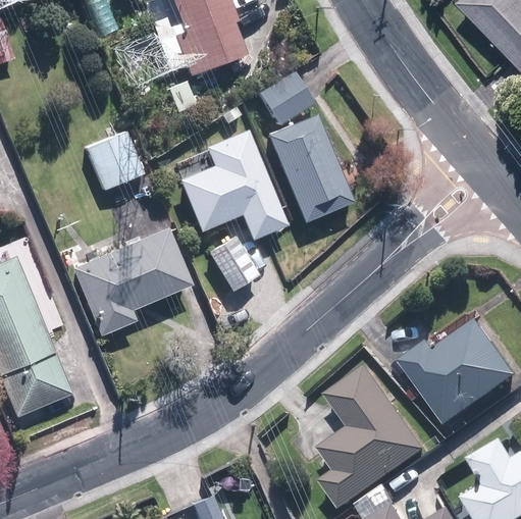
[(230,0),(172,0),(184,31),(174,34),(186,66),(189,74),(250,53),(230,0)]
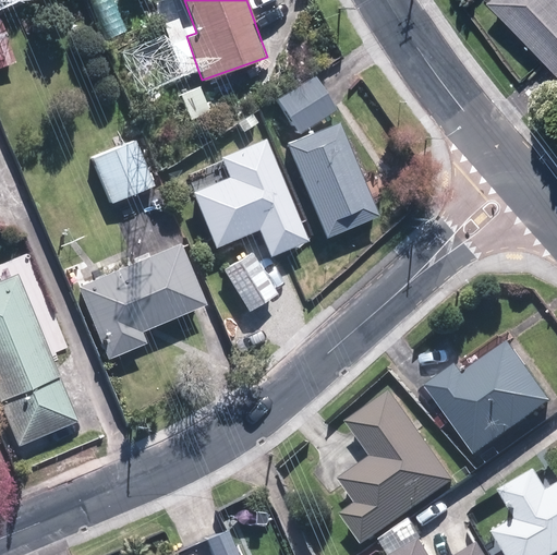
[(556,0),(495,0),(486,9),(556,85),(556,0)]
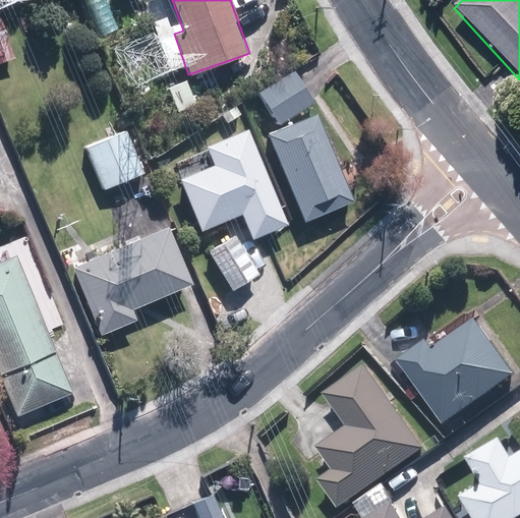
[(0,64),(16,59),(0,16),(0,64)]
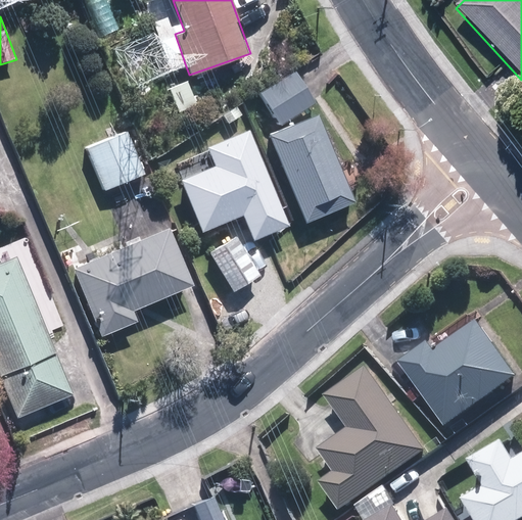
[(296,71),(257,94),(278,128),(317,103),(296,71)]
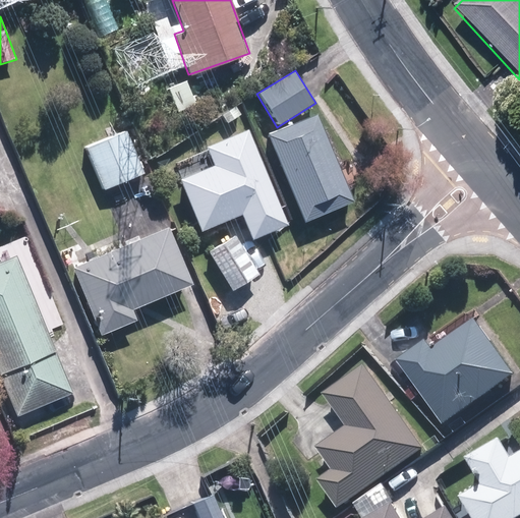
[(188,78),(153,95),(164,120),(199,104),(188,78)]
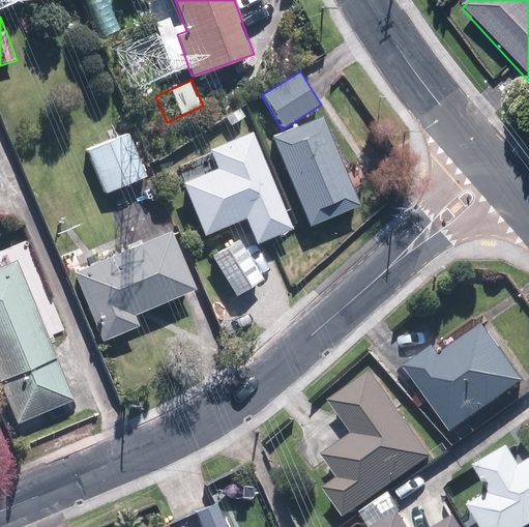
[(360,204),(324,115),(270,137),(307,226),(360,204)]
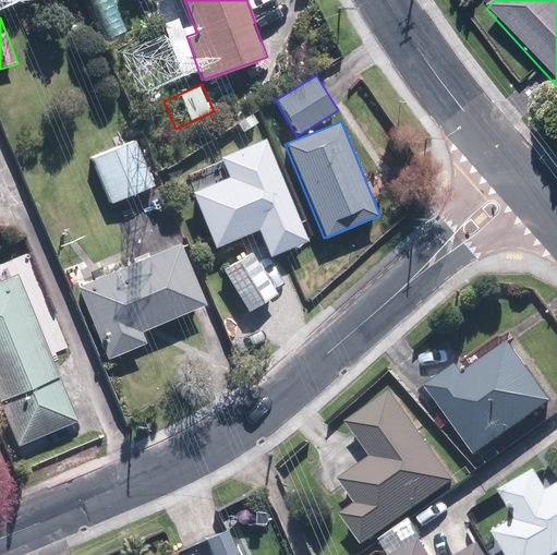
[(136,137),(88,158),(108,207),(157,188),(136,137)]
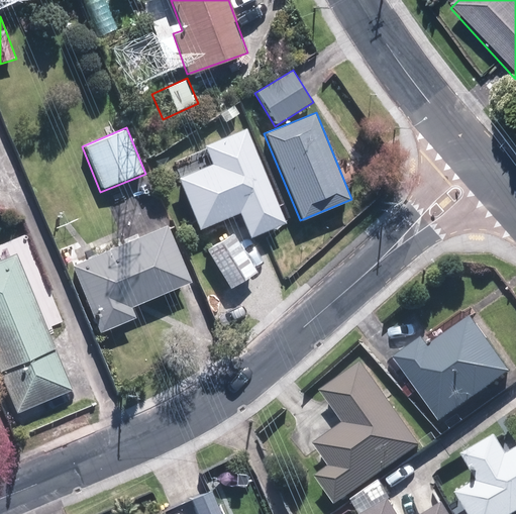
[(246,127),(206,143),(209,150),(173,165),(200,230),(238,214),(248,238),(287,223),(246,127)]
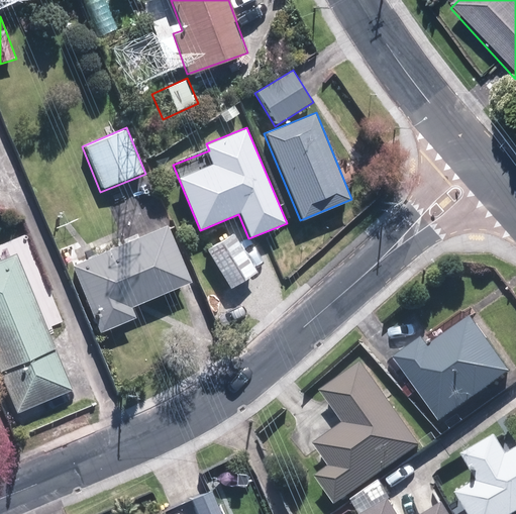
[(71,263),(100,332),(136,317),(132,308),(192,283),(168,222),(71,263)]
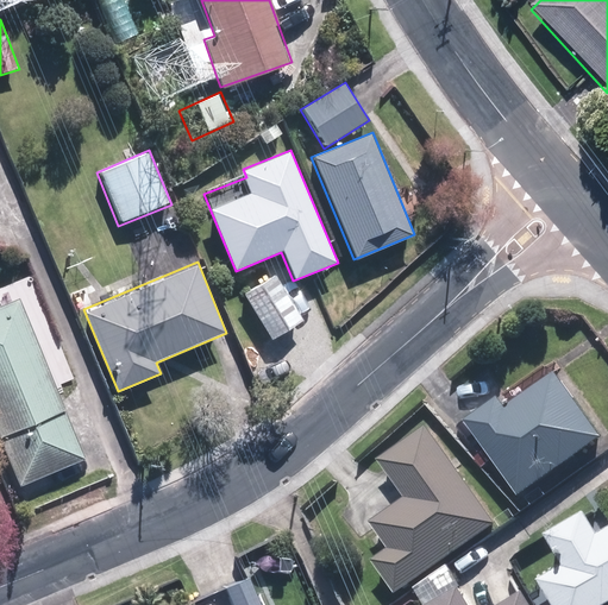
[(306,320),(274,272),(239,296),(271,344),(306,320)]
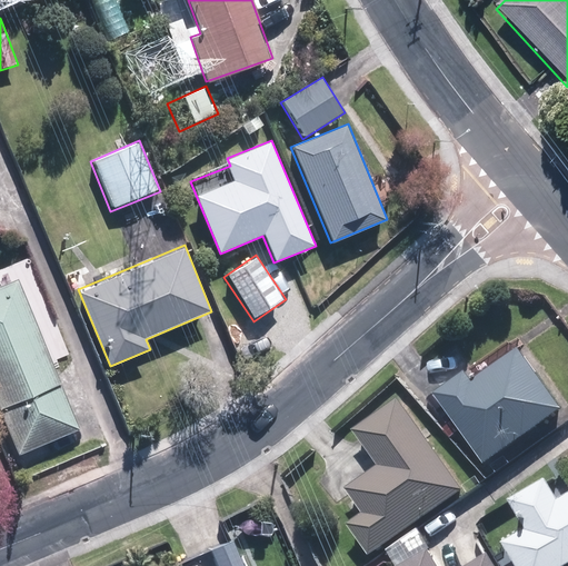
[(22,279),(0,288),(0,403),(21,453),(85,425),(22,279)]
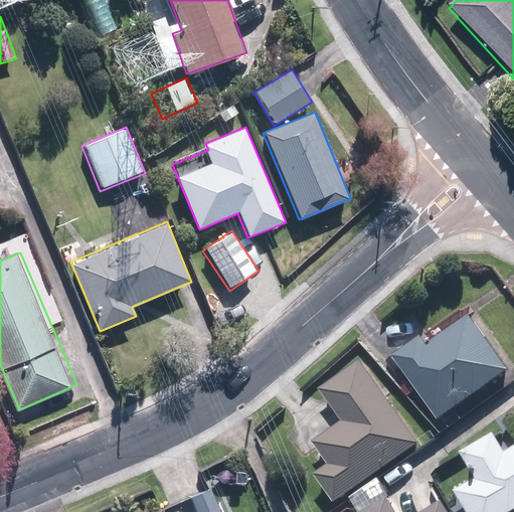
[(432,337),(403,355),(447,418),(513,372),(513,368),(477,314),(436,342),(432,337)]
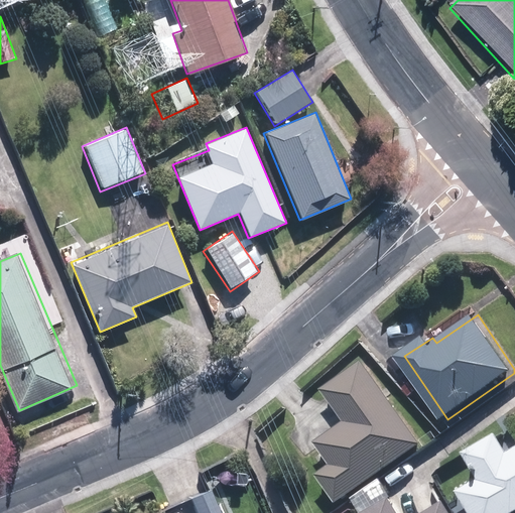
[(367,359),(326,390),(350,423),(320,444),(336,465),(319,476),(344,507),(429,442),(367,359)]
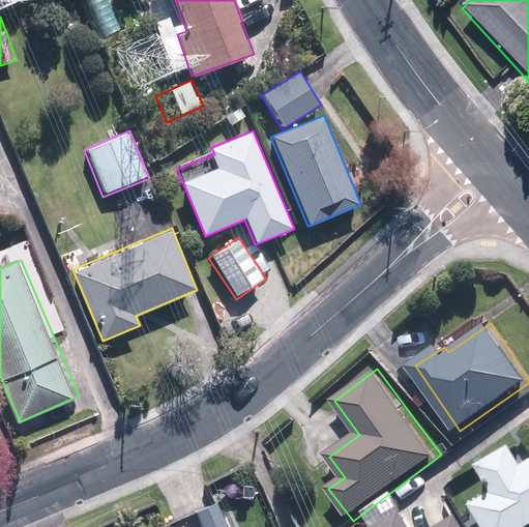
[(528,526),(528,459),(519,443),(482,466),(499,492),(475,506),(489,526),(528,526)]
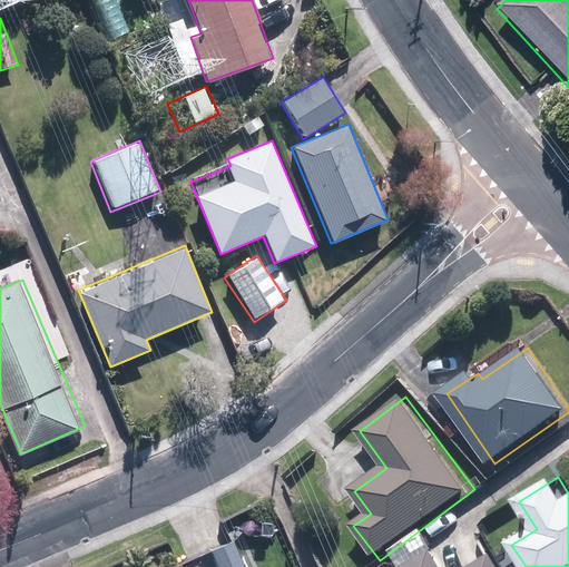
[(451,539),(403,566),(501,566),(494,555),(474,566),(467,566),(451,539)]
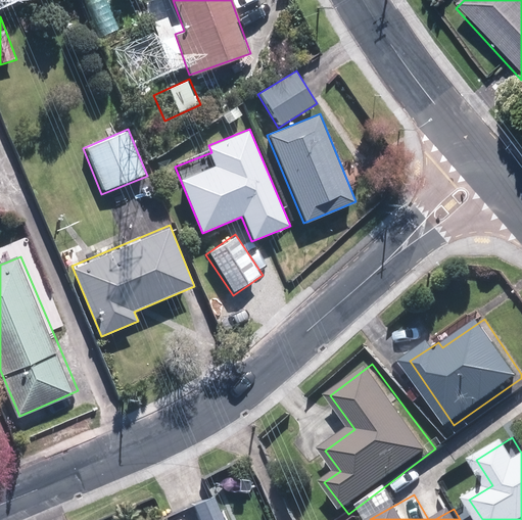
[(227,519),(217,497),(194,507),(200,519),(227,519)]
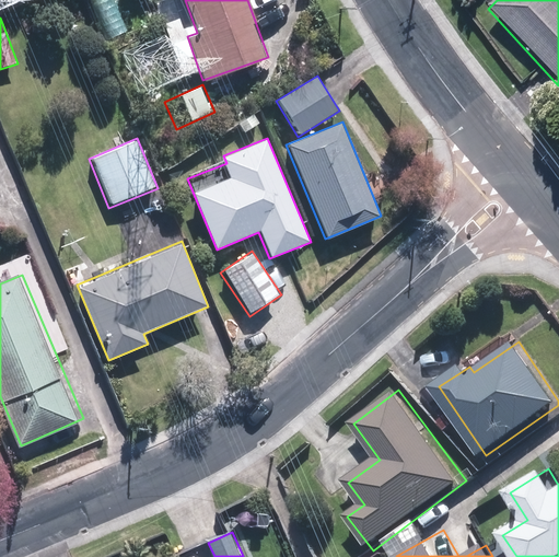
All buildings are outlined.
